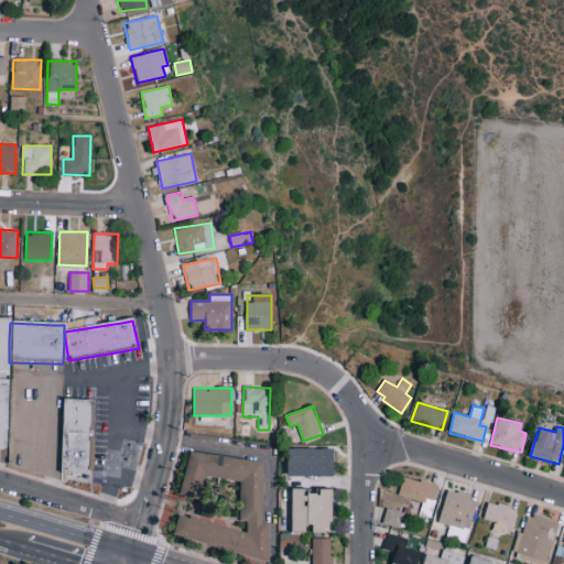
[(90,435),(88,475),(62,474),(63,434),(90,435)]
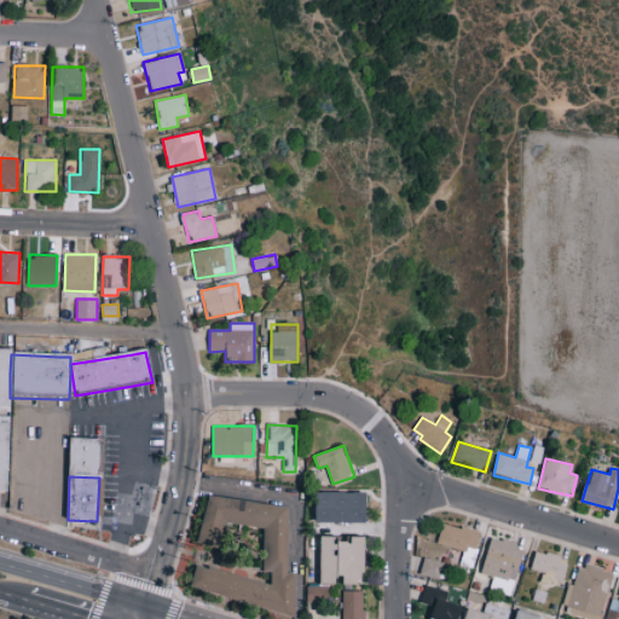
[(369,522),(370,492),(319,491),(318,522),(369,522)]
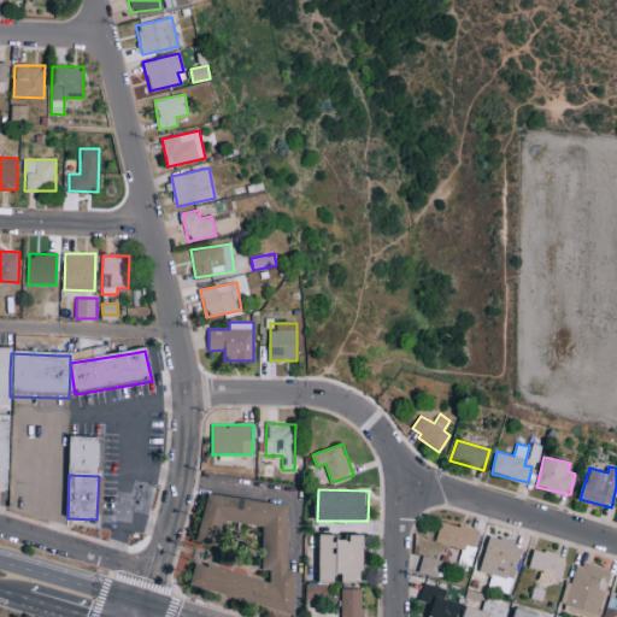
[(295,509),(210,492),(200,541),(221,546),(227,519),(269,528),(260,569),(274,571),(271,580),(198,564),(192,588),(293,610),(300,574),(283,570),(295,509)]
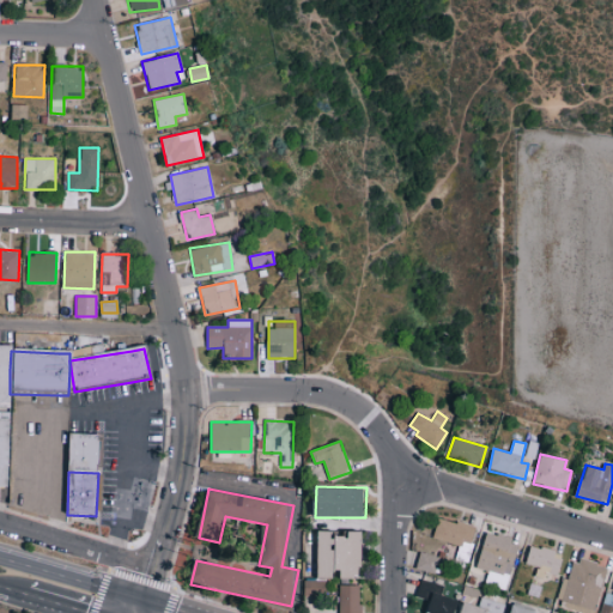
[(434,540),(472,546),(475,526),(438,519),(434,540)]
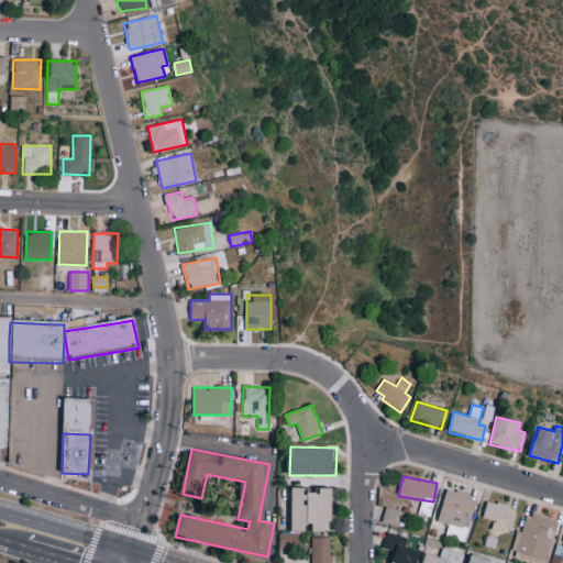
[(333,487),(322,487),(322,493),(310,493),(310,488),(294,487),(293,530),(312,530),(333,530),(333,487)]
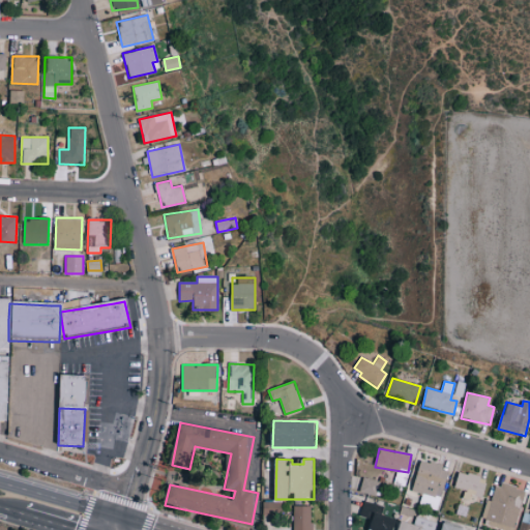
[(412,492),(423,495),(422,497),(433,500),(432,501),(440,503),(448,471),(441,469),(442,465),(421,459),(412,492)]
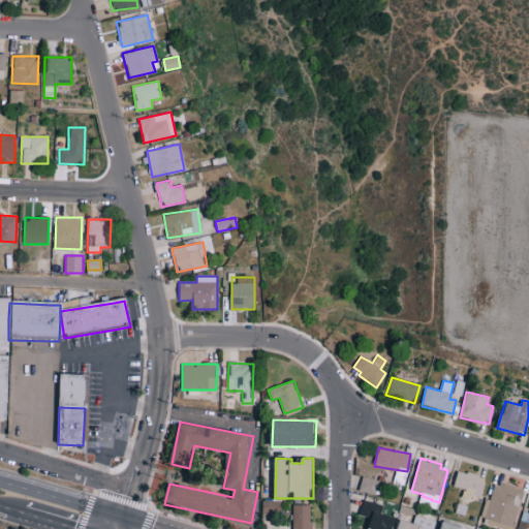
[(481,497),(486,477),(459,470),(455,487),(464,489),(462,498),(470,500),(471,494),(481,497)]
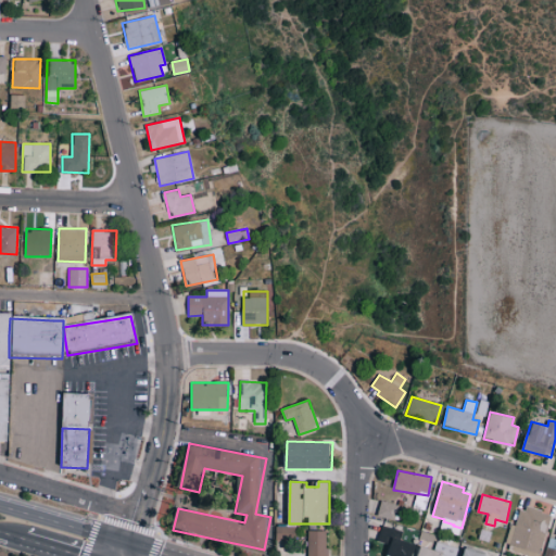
[(378,516),(395,520),(399,505),(381,501),(378,516)]
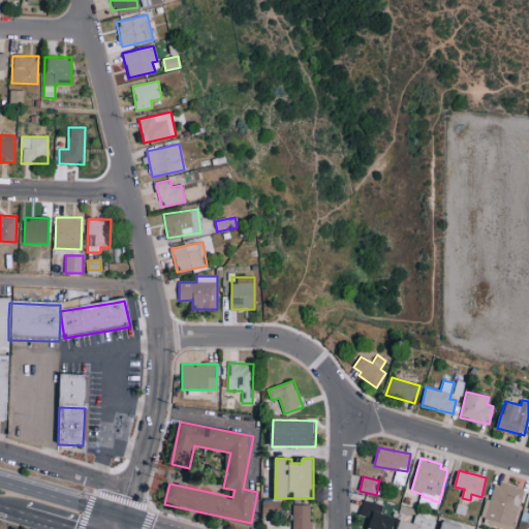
[(506,528),(511,528),(524,489),(497,480),(492,499),(486,498),(479,521),(506,528)]
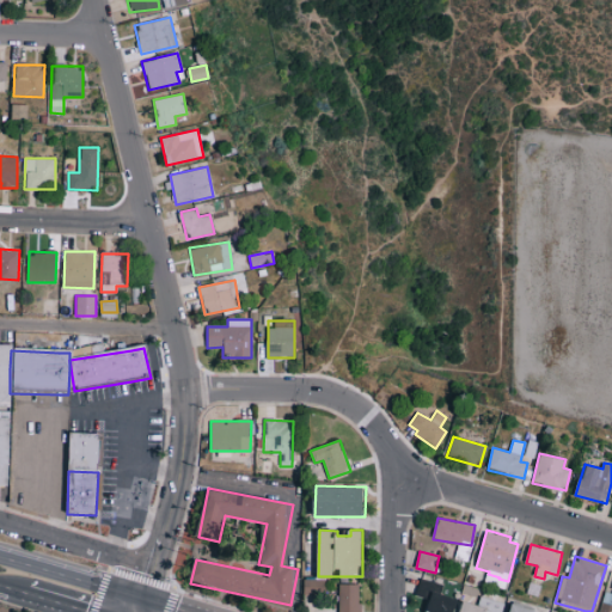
[(304,579),(303,597),(325,597),(325,580),(304,579)]
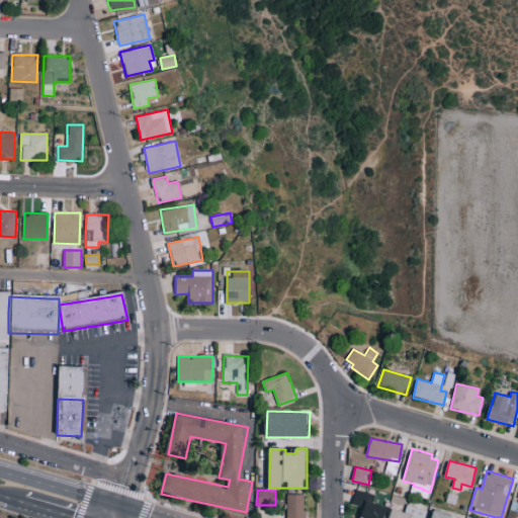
[(385,517),(389,507),(371,503),(374,494),(356,490),(353,504),(365,507),(362,517),(385,517)]
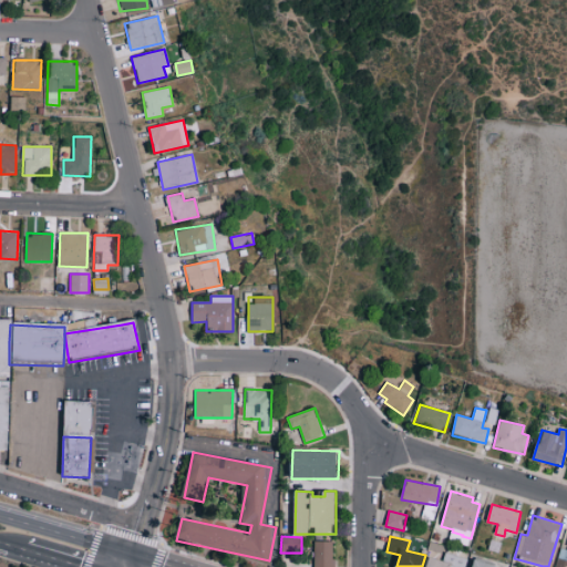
[(333,566),(334,542),(315,540),(313,566),(333,566)]
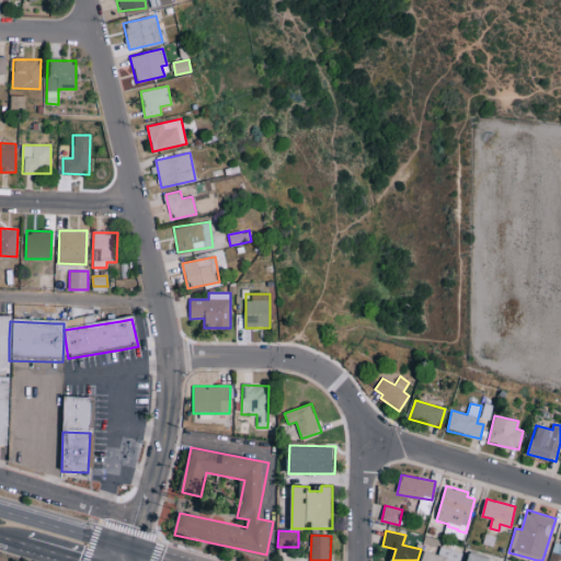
[(447,560),(451,549),(441,547),(438,554),(426,551),(423,560),(447,560)]
